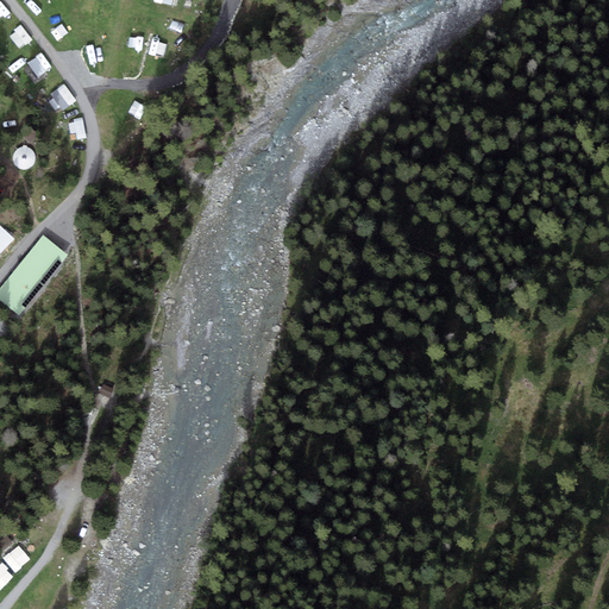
[(37,81),(51,71),(41,56),(26,67),(37,81)]
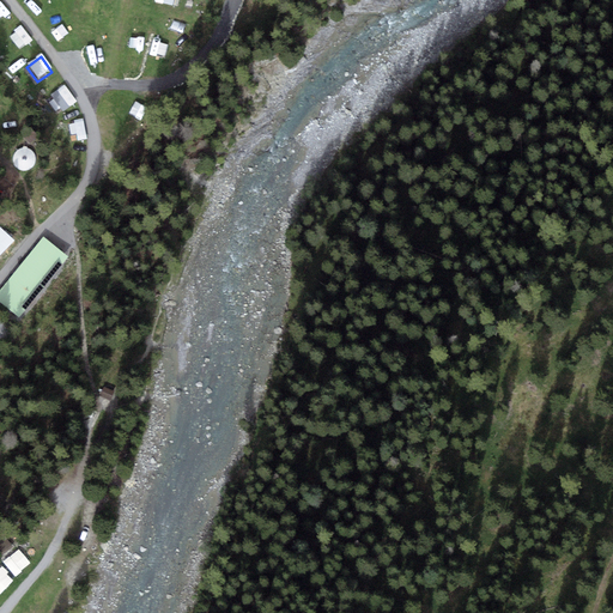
[(50,97),(60,114),(74,105),(65,89),(50,97)]
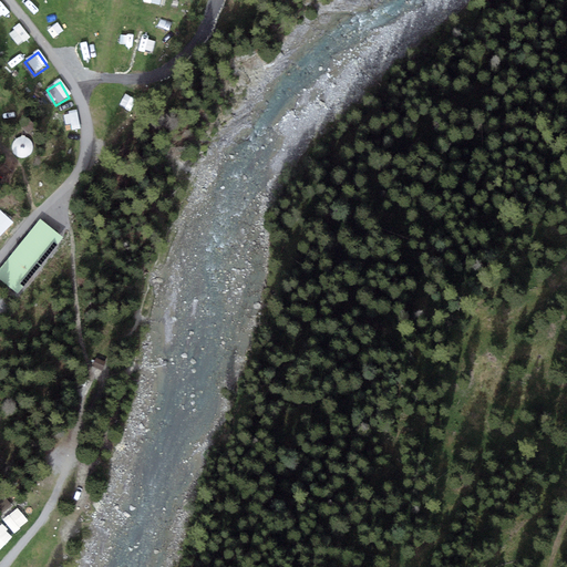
[(40,219),(0,269),(0,278),(19,292),(63,237),(40,219)]
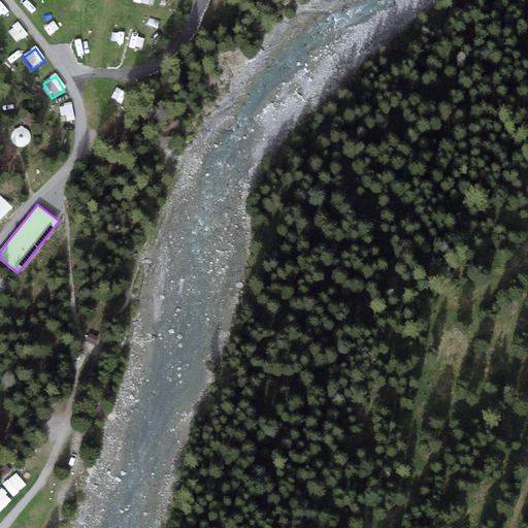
[(3,485),(14,497),(26,486),(14,474),(3,485)]
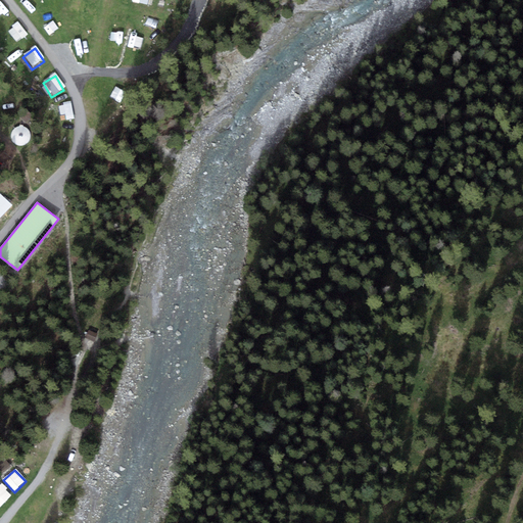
[(0,487),(0,510),(11,496),(0,487)]
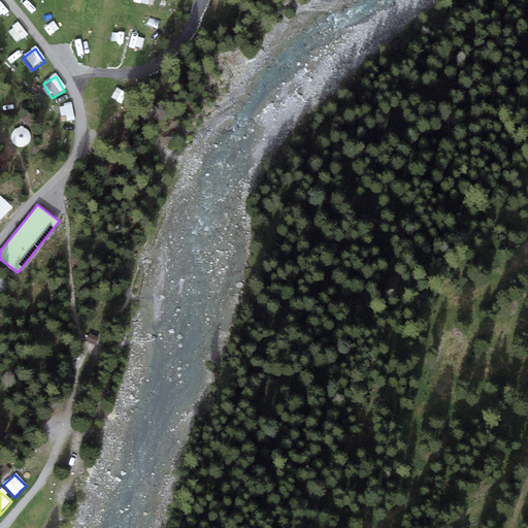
All buildings are outlined.
